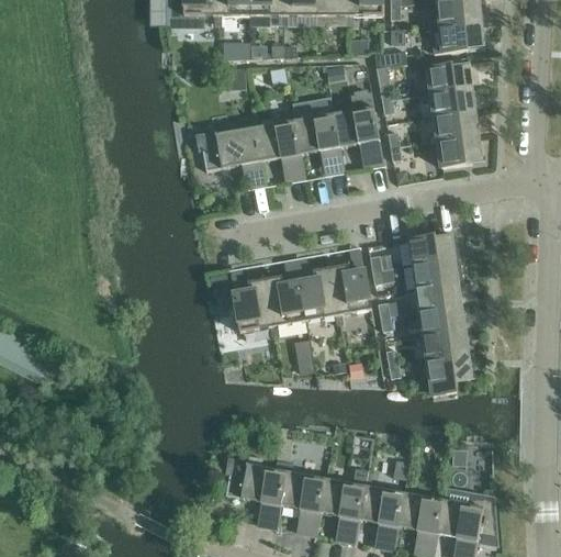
[(213,23),(216,23),(216,0),(174,0),(174,23),(200,23),(200,14),(213,14),(213,23)]
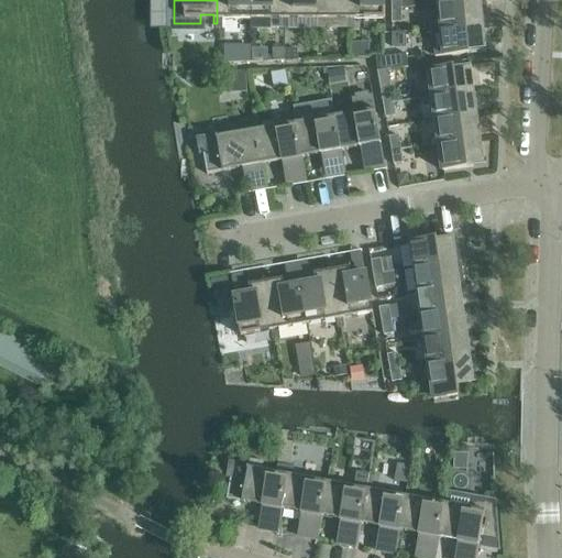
[(221,14),(251,14),(250,0),(217,0),(217,23),(221,23),(221,14)]
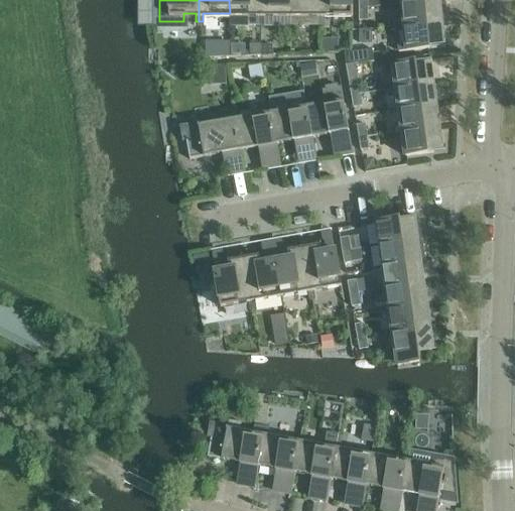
[(256,21),(260,21),(259,0),(229,0),(230,13),(256,13),(256,21)]
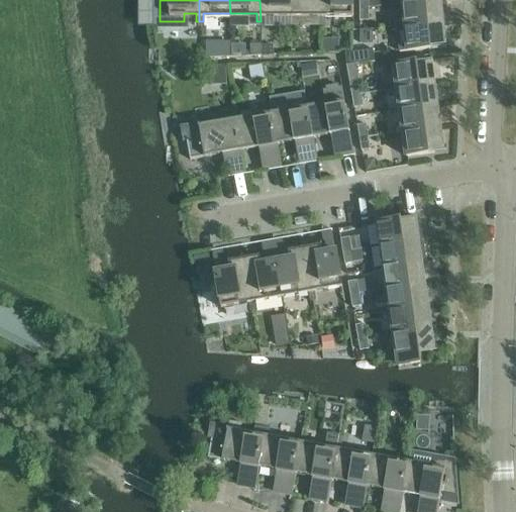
[(264,13),(290,13),(290,0),(260,0),(261,21),(264,21),(264,13)]
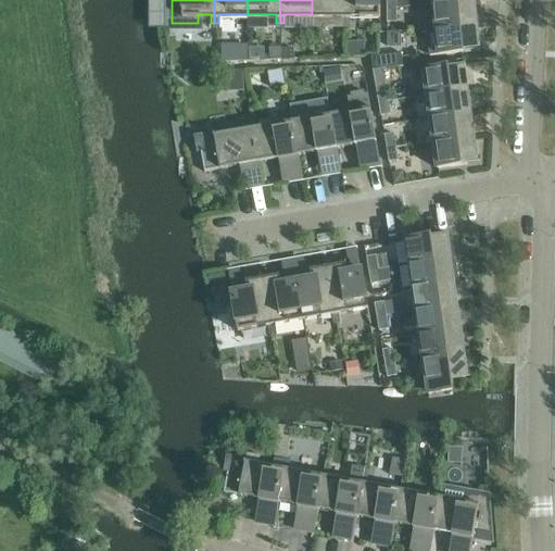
[(341,23),(344,23),(344,0),(312,0),(312,14),(341,14),(341,23)]
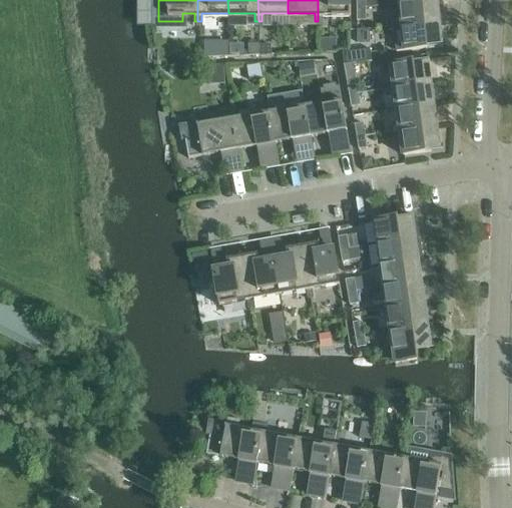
[(318,0),(318,21),(322,21),(322,13),(349,13),(349,0),(318,0)]
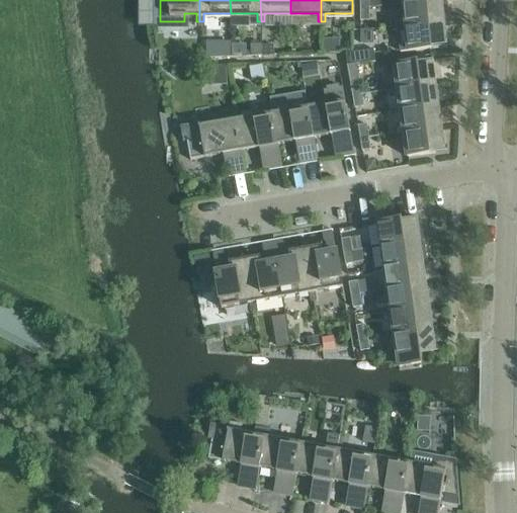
[(403,0),(405,22),(442,18),(440,0),(403,0)]
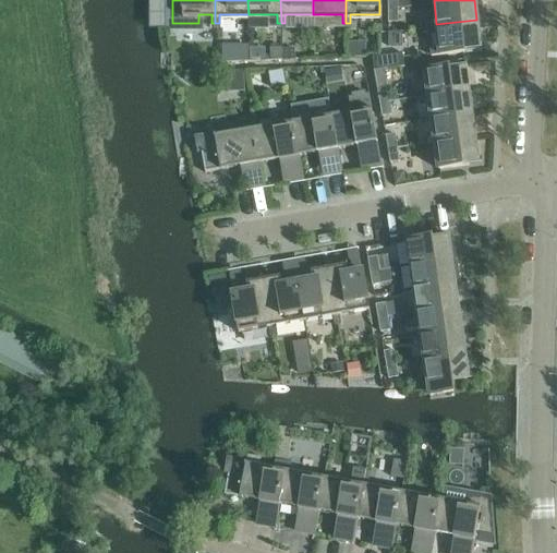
[(397,4),(387,4),(387,17),(397,17),(397,4)]
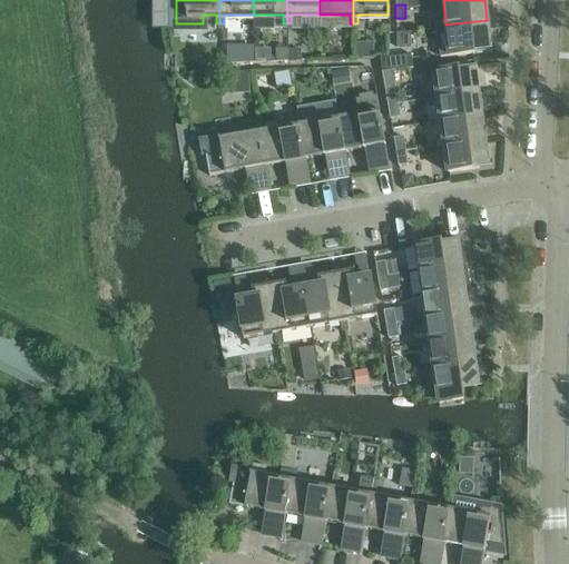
[(487,20),(445,25),(448,51),(473,49),(472,43),(486,42),(489,42),(487,20)]
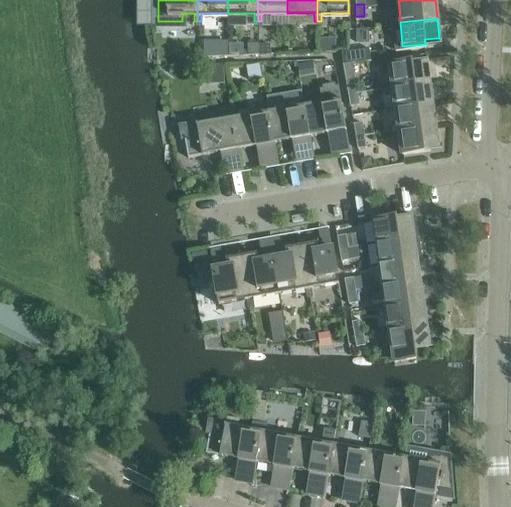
[(355,38),(364,38),(364,25),(355,25),(355,38)]
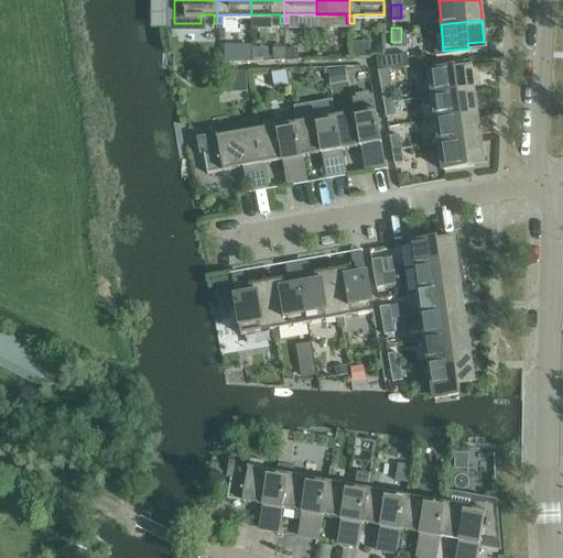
[(231,44),(231,56),(249,56),(249,44),(231,44)]
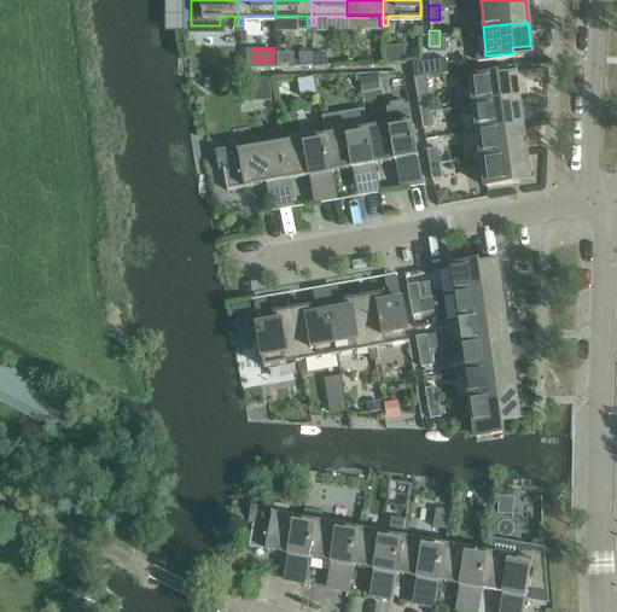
[(275,48),(275,62),(287,62),(287,48),(275,48)]
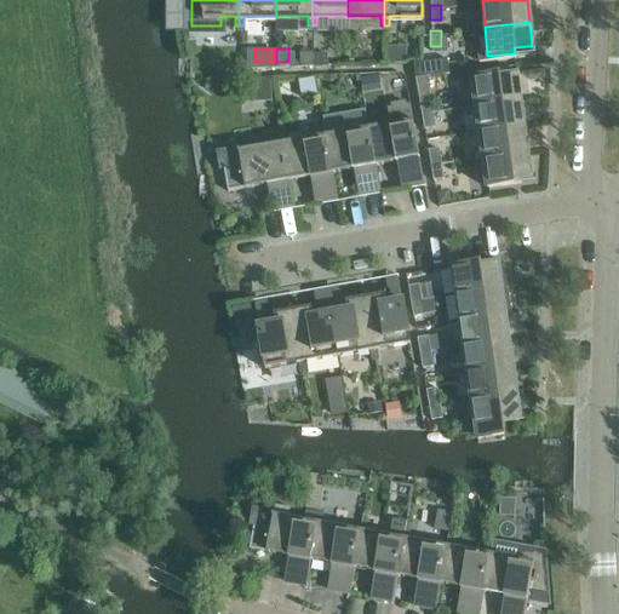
[(313,50),(313,61),(326,61),(326,50),(313,50)]
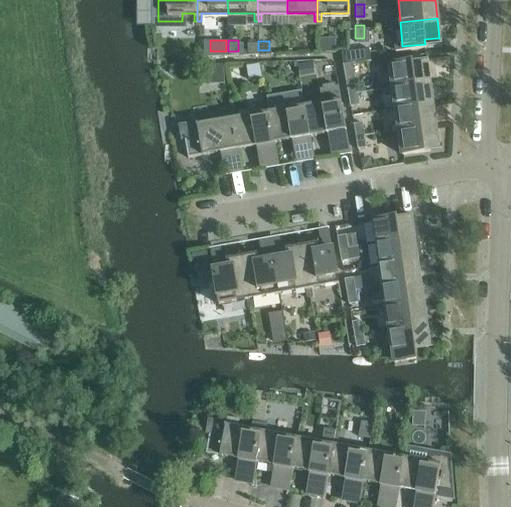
[(368,45),(340,48),(342,61),(370,57),(368,45)]
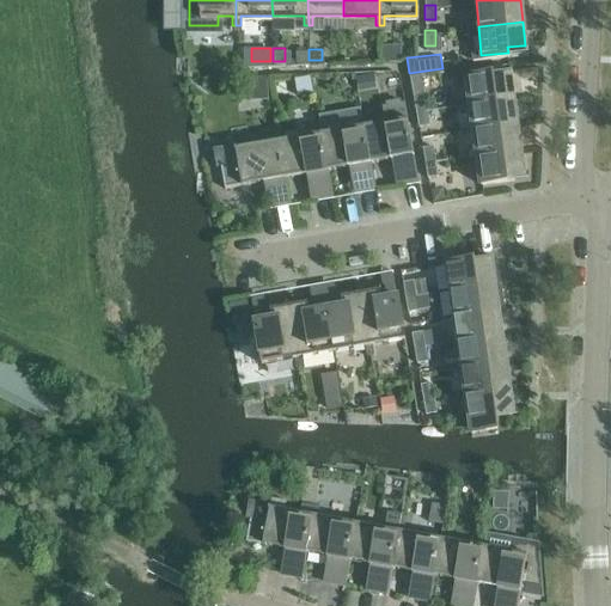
[(464,73),(468,101),(512,93),(508,67),(464,73)]
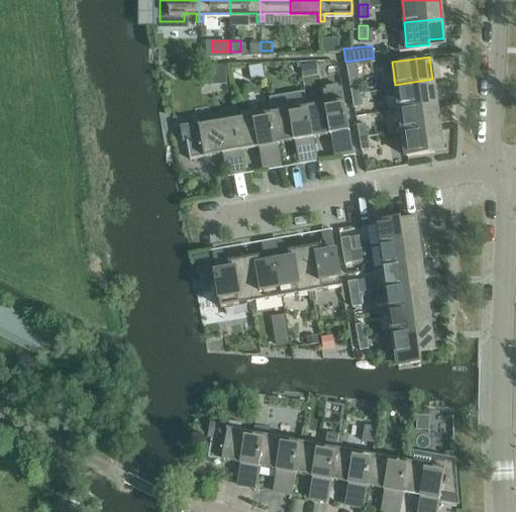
[(311,59),(299,61),(301,73),(313,71),(311,59)]
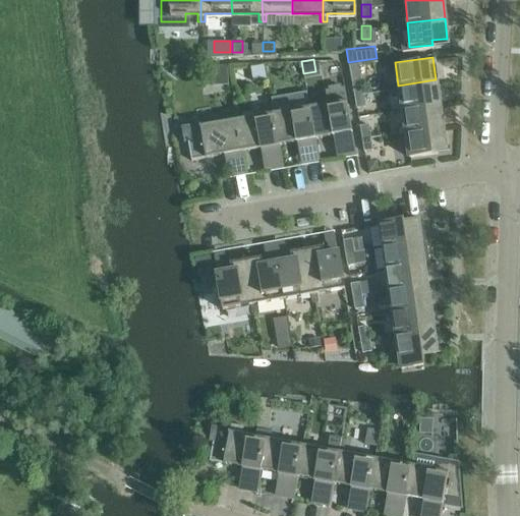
[(215,63),(217,73),(227,72),(226,61),(215,63)]
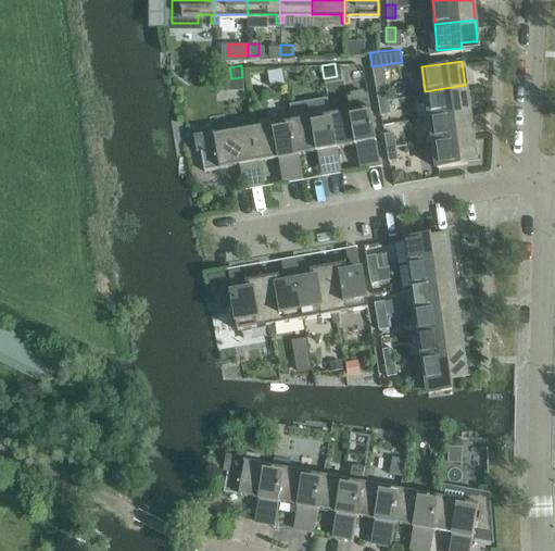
[(267,69),(269,80),(282,78),(280,65),(267,69)]
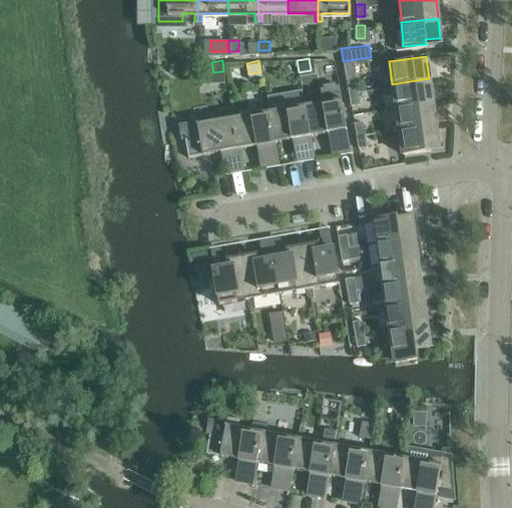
[(352,60),(343,61),(346,78),(355,76),(352,60)]
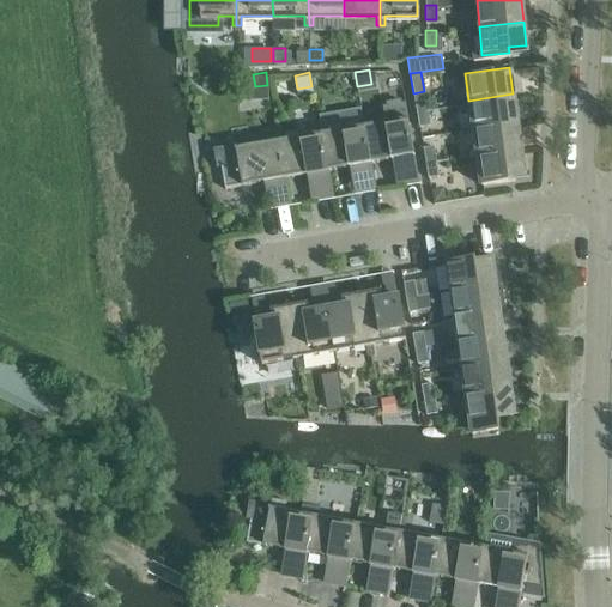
[(413,93),(416,108),(426,107),(424,91),(413,93)]
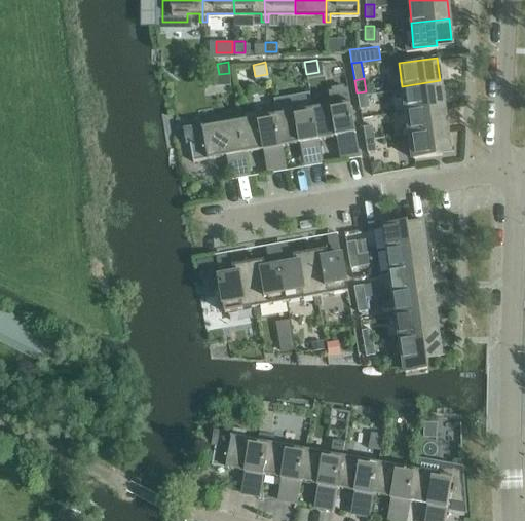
[(402,86),(405,108),(443,103),(440,80),(402,86)]
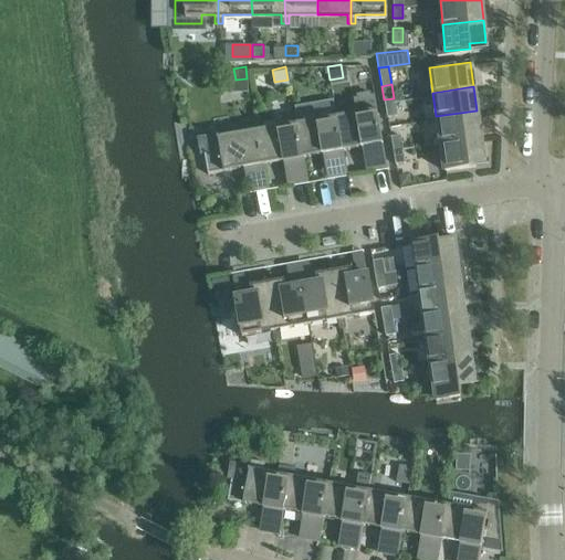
[(338,103),(334,104),(342,147),(361,144),(365,147),(368,167),(384,165),(385,167),(386,166),(373,91),(352,94),(355,109),(339,112),(338,103)]
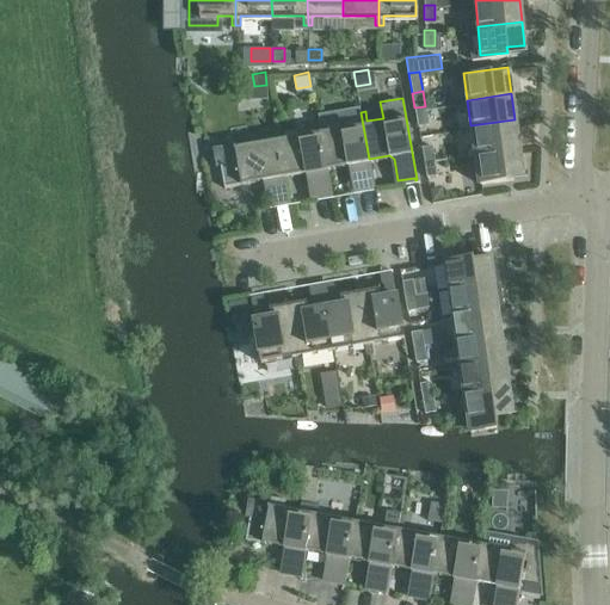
[(425,106),(414,107),(417,123),(427,121),(425,106)]
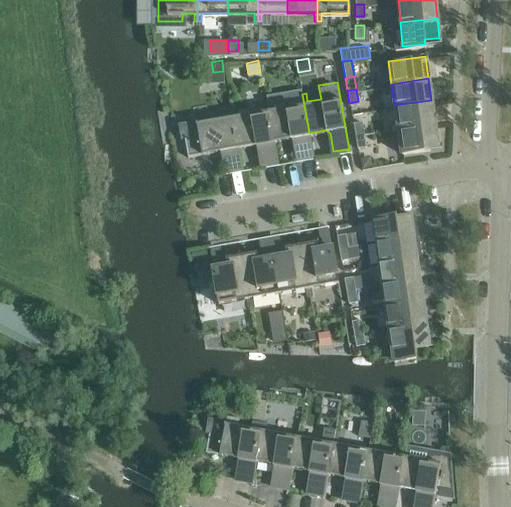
[(299,103),(268,108),(273,139),(274,139),(291,136),(295,139),(298,157),(312,155),(312,157),(314,157),(309,133),(302,94),(298,94),(299,103)]
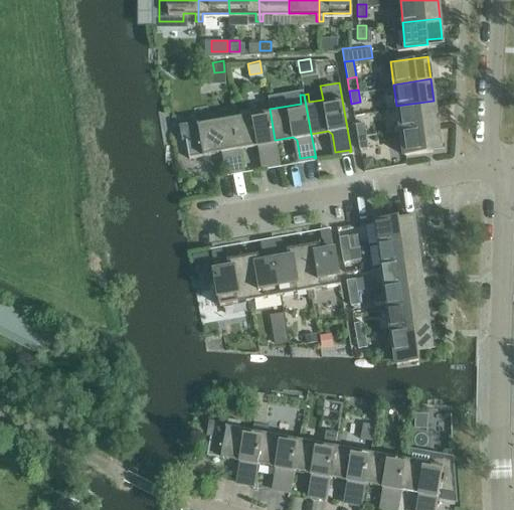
[(396,106),(399,127),(437,122),(434,101),(396,106)]
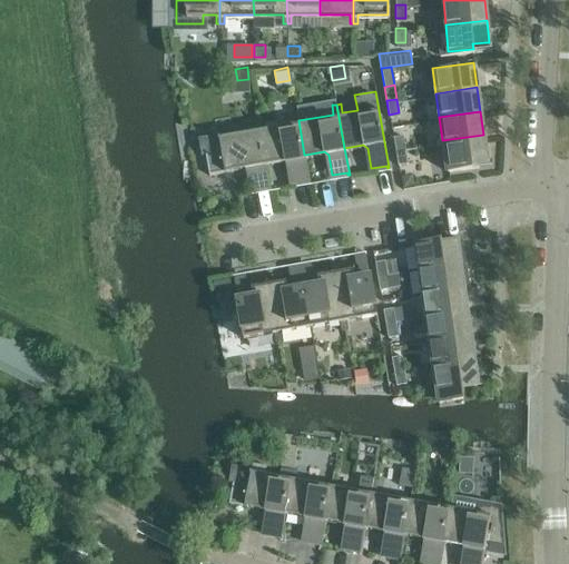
[(262,117),(257,118),(264,161),(265,161),(284,158),(288,161),(292,181),(307,179),(307,181),(310,181),(305,155),(304,155),(298,120),(263,127),(262,117)]
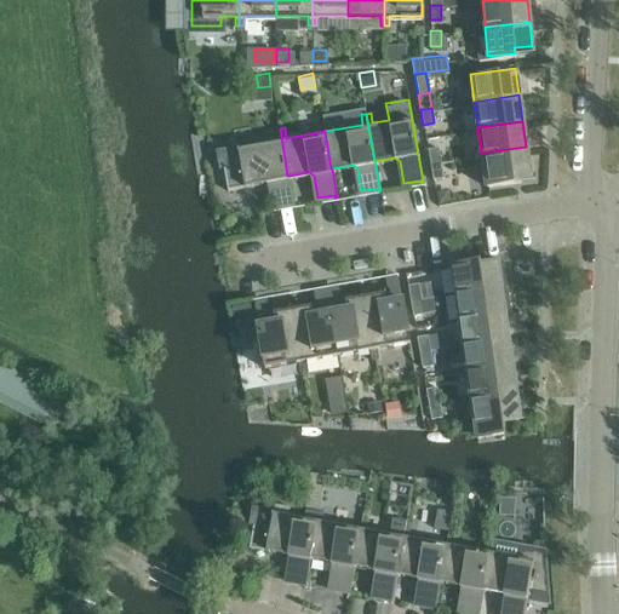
[(287,176),(280,128),(267,131),(268,141),(238,147),(238,145),(236,145),(236,147),(219,150),(227,187),(265,181),(270,183),(274,206),(291,202),(292,205),(293,205),(288,176),(287,176)]
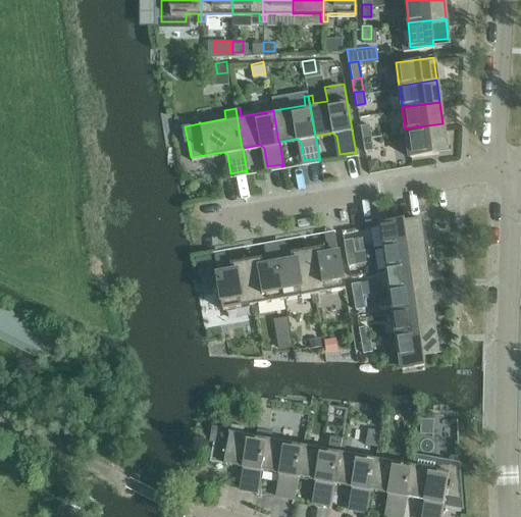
[(359,122),(361,135),(370,134),(368,121),(359,122)]
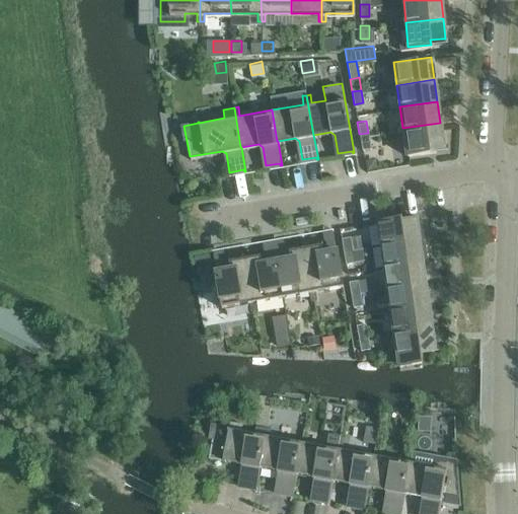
[(440,123),(402,128),(407,153),(435,149),(434,144),(441,143),(443,143),(440,123)]
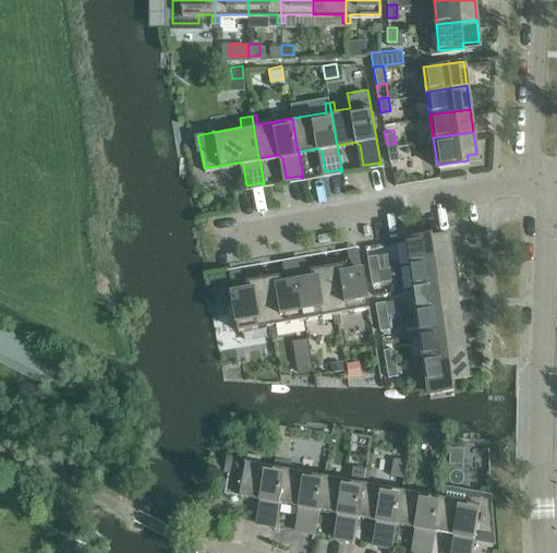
[(396,143),(386,144),(389,158),(398,157),(396,143)]
